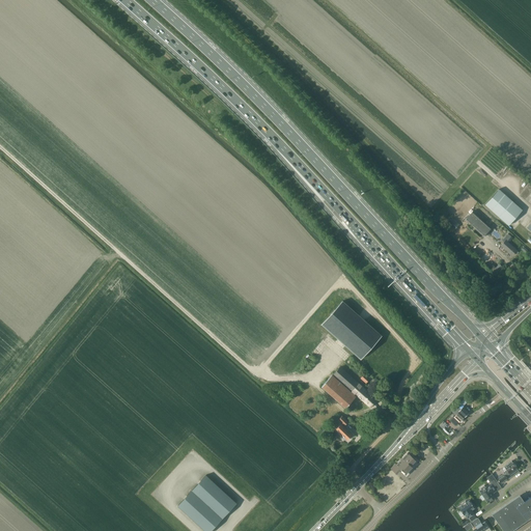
[(499,189),(484,204),(508,225),(522,210),(499,189)]
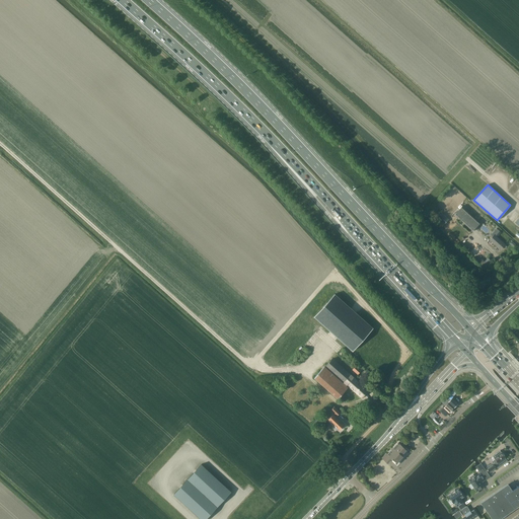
[(462,205),(453,215),(471,232),(480,222),(462,205)]
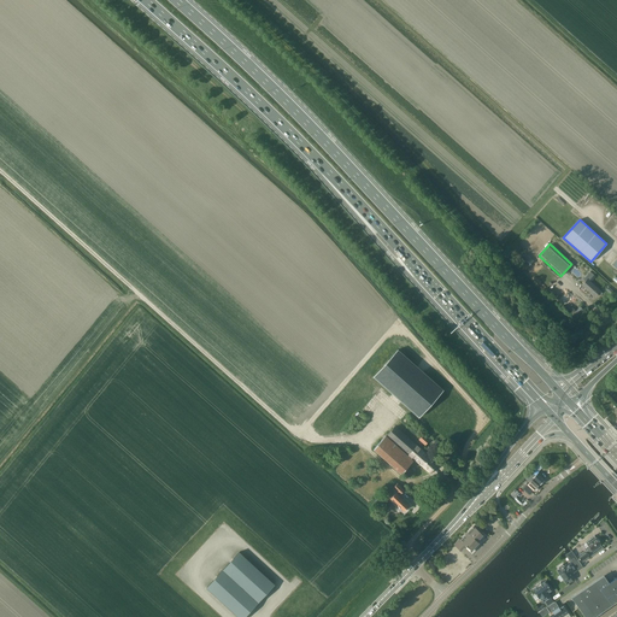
[(519,256),(529,265),(534,260),(526,251),(519,256)]
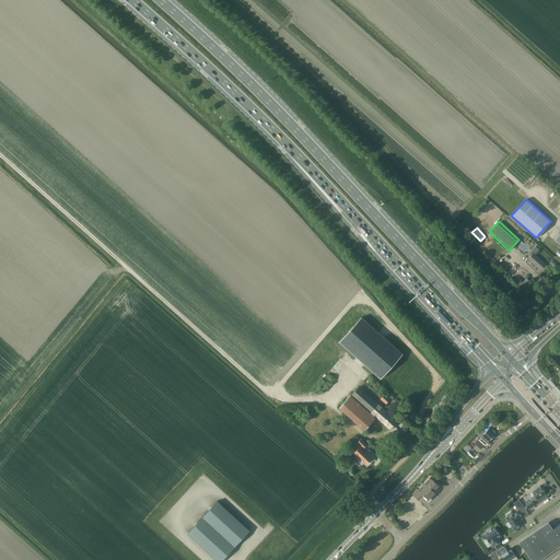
[(540,269),(545,264),(533,253),(528,259),(540,269)]
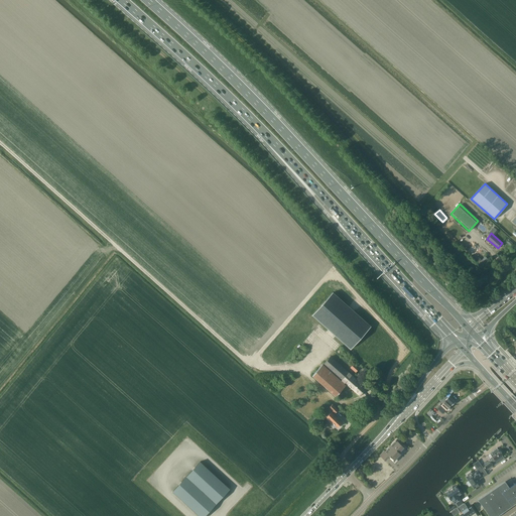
[(477,259),(482,265),(489,259),(486,256),(482,259),(479,257),(477,259)]
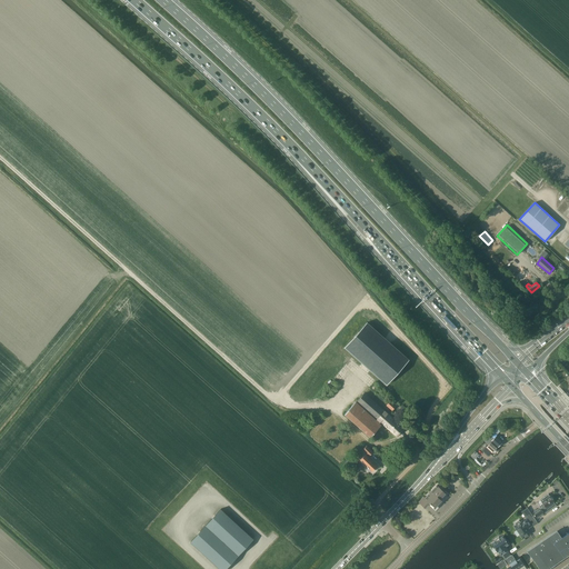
[(367,322),(345,348),(386,385),(409,359),(367,322)]
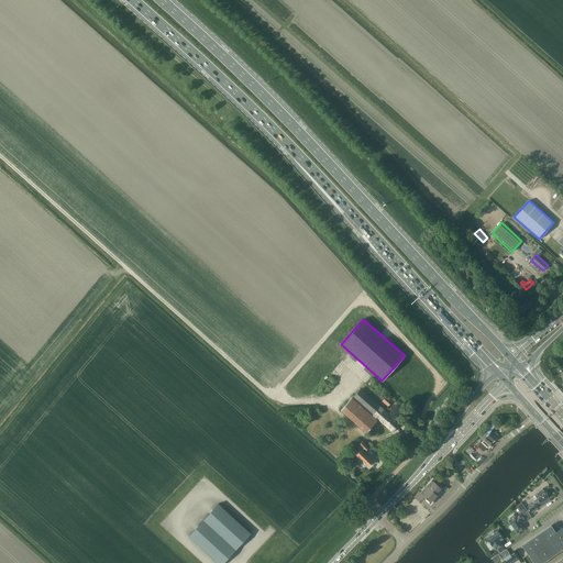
[(334,383),(330,378),(320,390),(324,394),(334,383)]
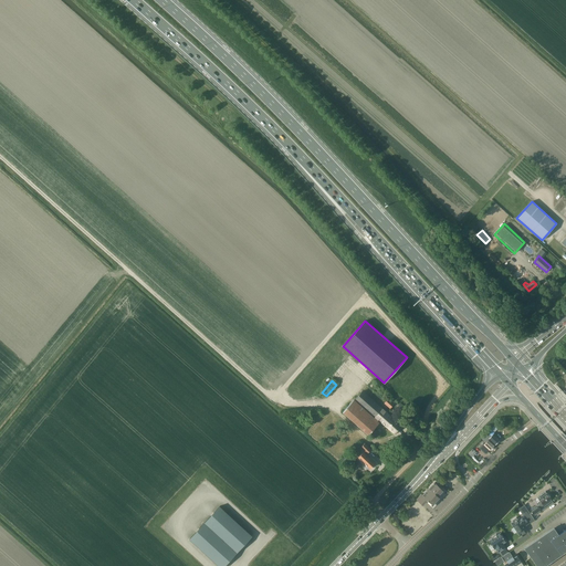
[(394,435),(401,426),(363,391),(355,400),(394,435)]
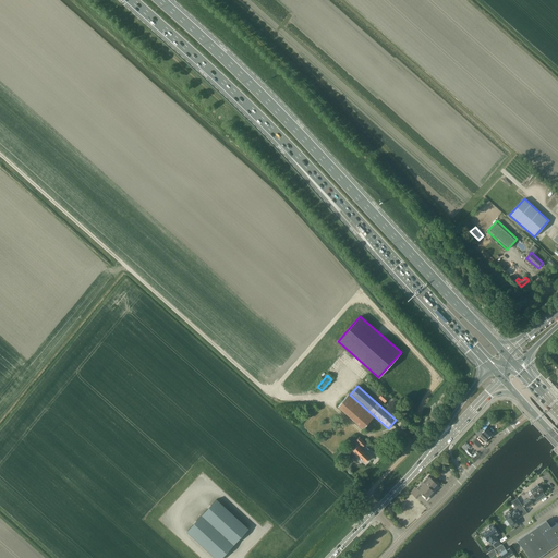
[(383,393),(379,398),(385,403),(388,399),(383,393)]
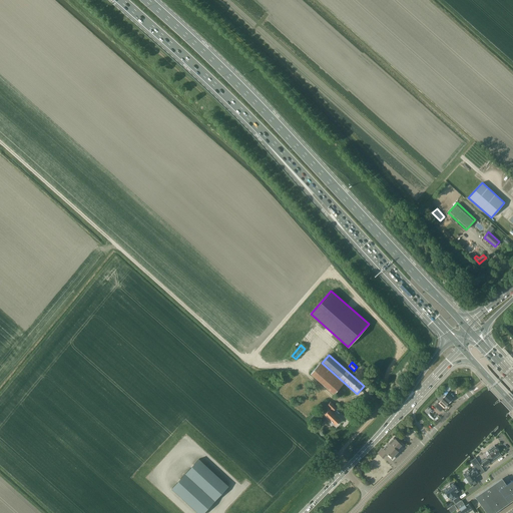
[(444,393),(441,395),(445,399),(449,403),(453,399),(448,394),(446,396),(444,393)]
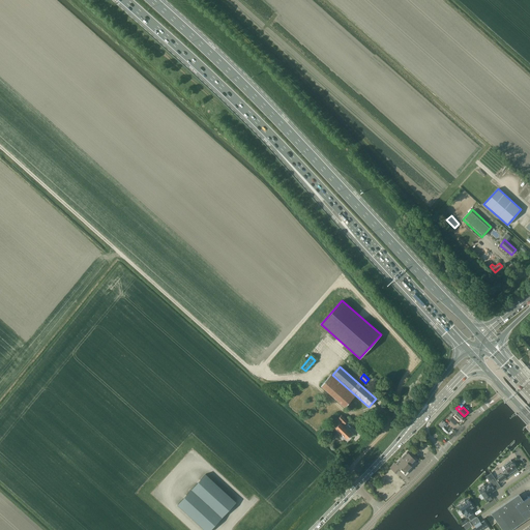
[(460,412),(455,408),(452,412),(455,415),(453,416),(452,415),(449,419),(454,424),(458,421),(459,421),(463,417),(459,413),(460,412)]
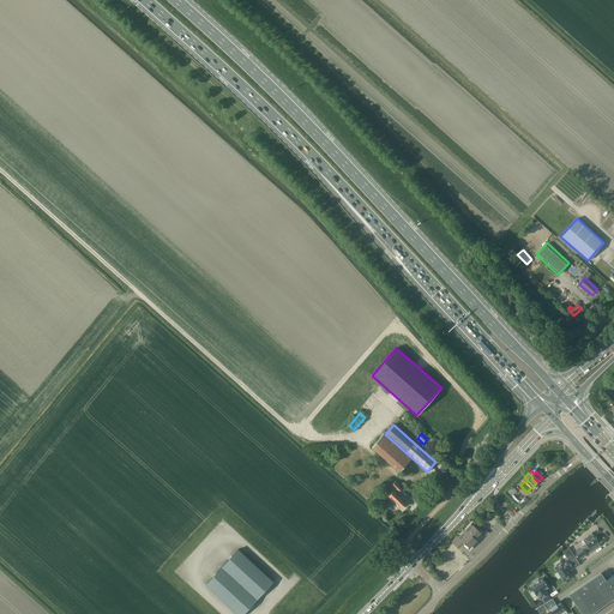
[(393,489),(387,495),(397,505),(397,506),(397,507),(398,509),(399,509),(401,509),(407,503),(398,495),(396,498),(393,495),(396,493),(393,489)]
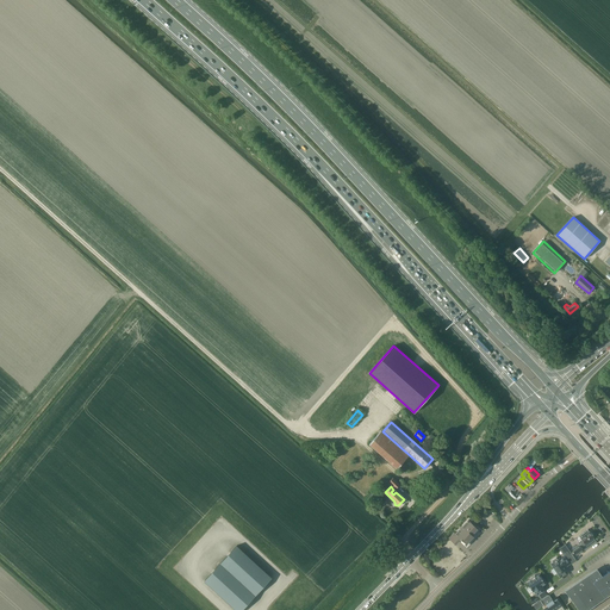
[(448,537),(455,543),(458,541),(459,542),(462,540),(466,543),(473,536),(472,535),(478,529),(468,520),(455,533),(454,533),(448,537)]
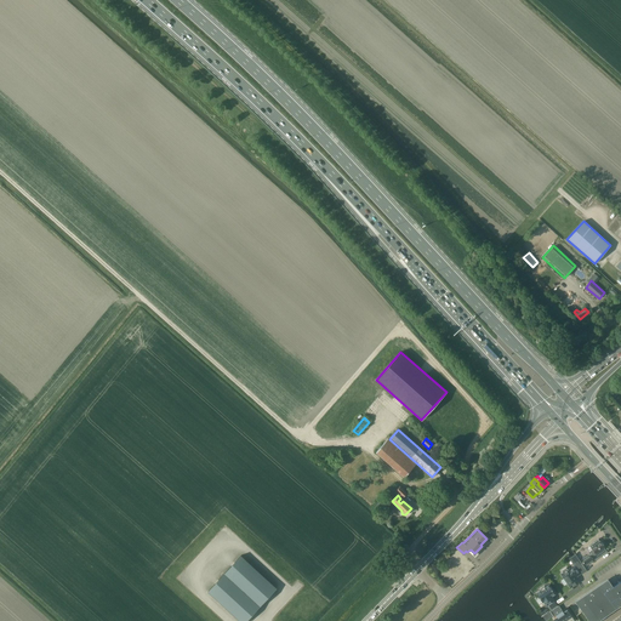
[(590,554),(582,559),(586,565),(607,551),(604,547),(603,545),(604,545),(602,542),(600,541),(599,541),(598,539),(591,543),(592,547),(592,548),(590,551),(591,553),(590,554)]
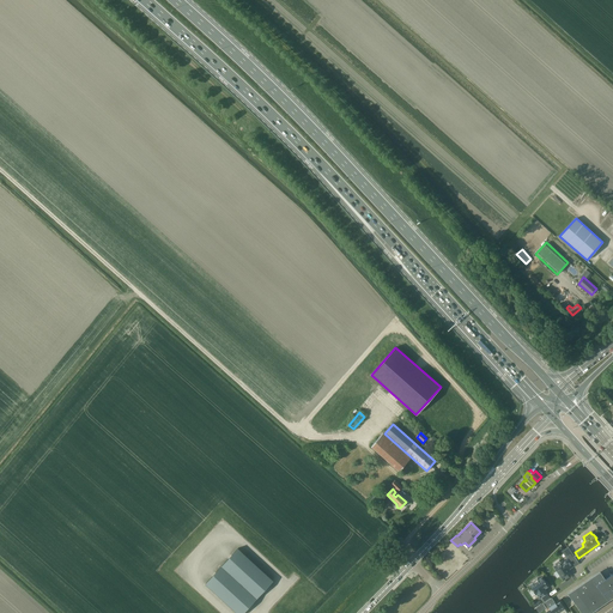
[(563,550),(568,558),(569,559),(574,556),(568,546),(563,550)]
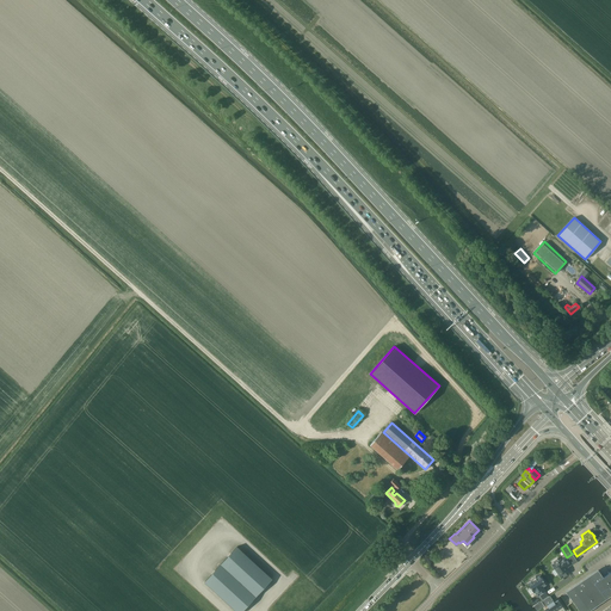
[(236,610),(242,610),(272,579),(236,547),(204,581),(236,610)]
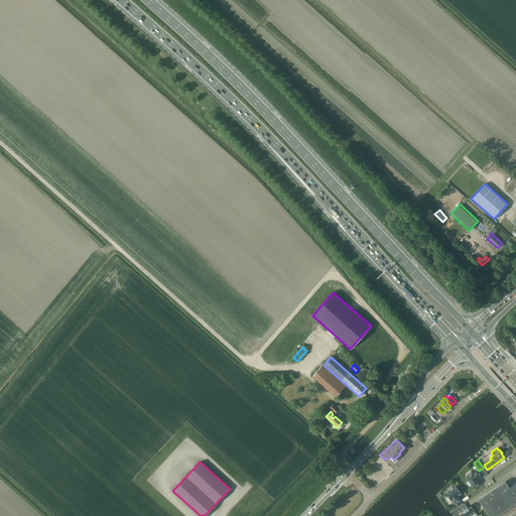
[(474,488),(481,484),(479,481),(479,478),(482,477),(478,471),(474,474),(473,473),(472,474),(472,473),(471,472),(467,475),(468,476),(469,476),(467,477),(469,480),(472,485),(474,488)]
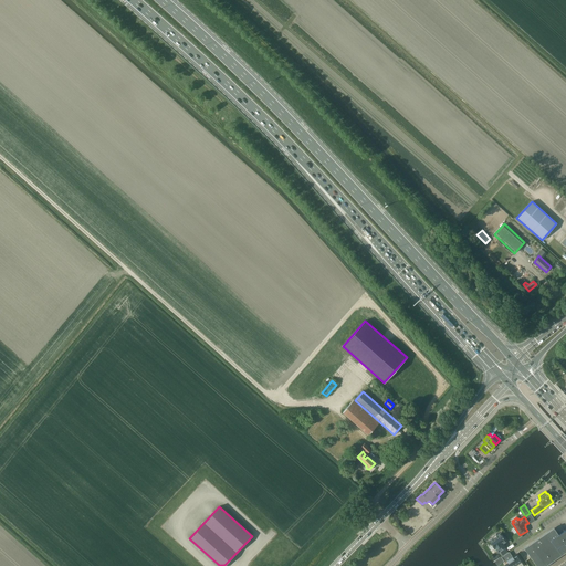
[(524,547),(527,553),(532,558),(536,565),(544,565),(565,551),(565,544),(564,542),(565,541),(565,527),(558,534),(554,527),(524,547)]
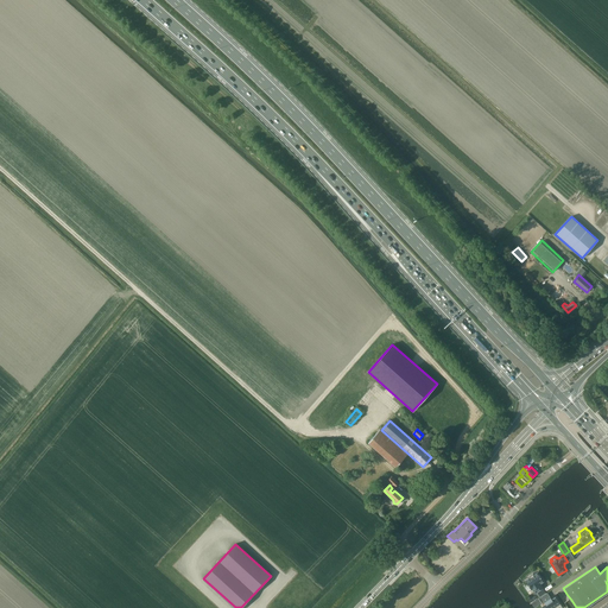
[(532,589),(533,588),(536,593),(543,588),(540,584),(544,582),(538,572),(533,576),(532,575),(530,577),(530,578),(526,581),(532,589)]
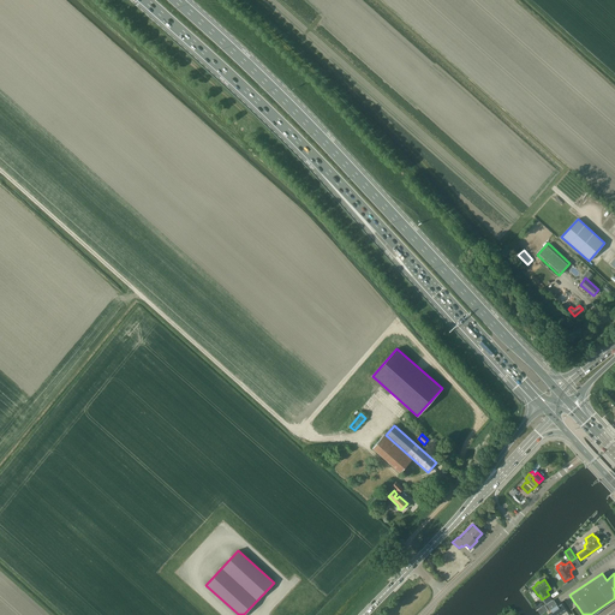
[(567,611),(565,607),(561,602),(557,604),(556,603),(550,608),(551,609),(548,611),(549,614),(567,614),(568,614),(566,611),(567,611)]
